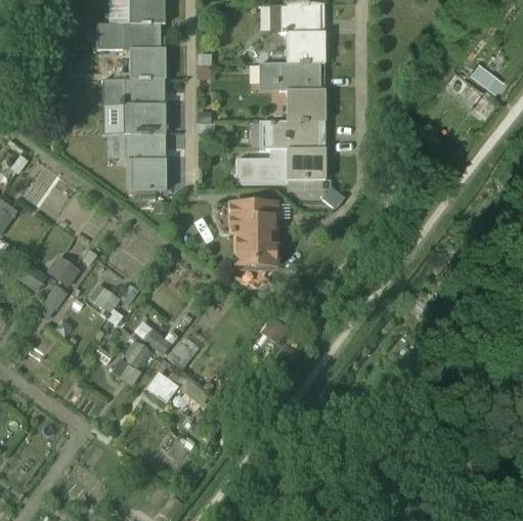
[(127,0),(128,25),(159,25),(158,0),(127,0)]
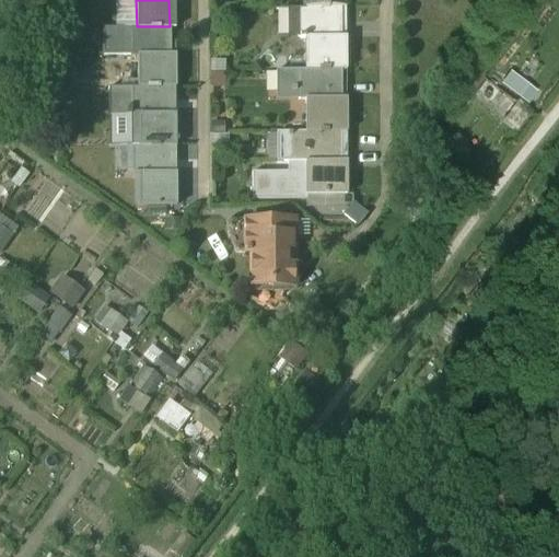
[(304,6),(299,6),(298,34),(305,34),(304,67),(342,67),(341,6),(304,6)]
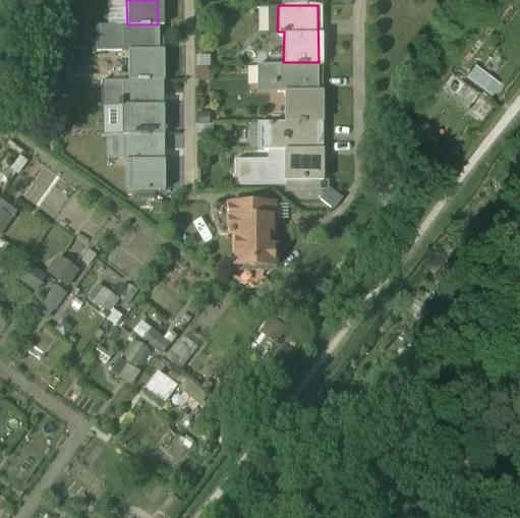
[(120,24),(95,24),(95,45),(120,45),(120,24)]
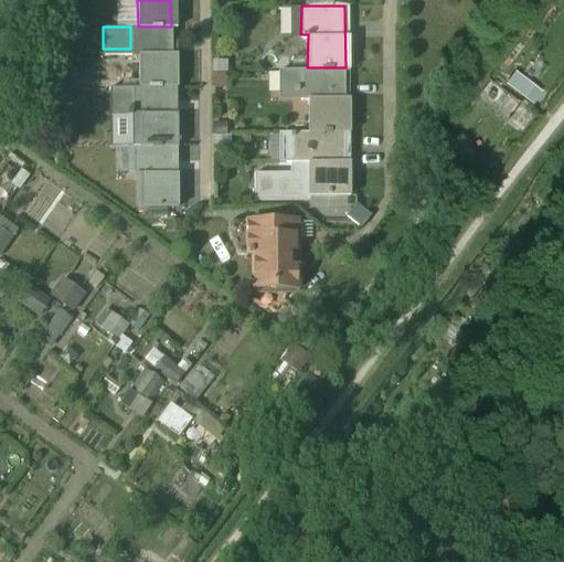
[(138,27),(130,27),(130,49),(131,53),(138,53),(138,86),(171,86),(171,27),(138,27)]
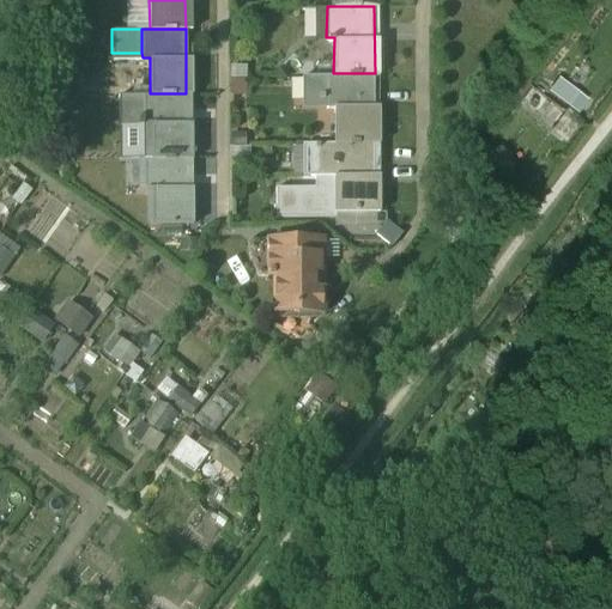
[(141,53),(111,53),(111,66),(143,66),(143,58),(141,53)]
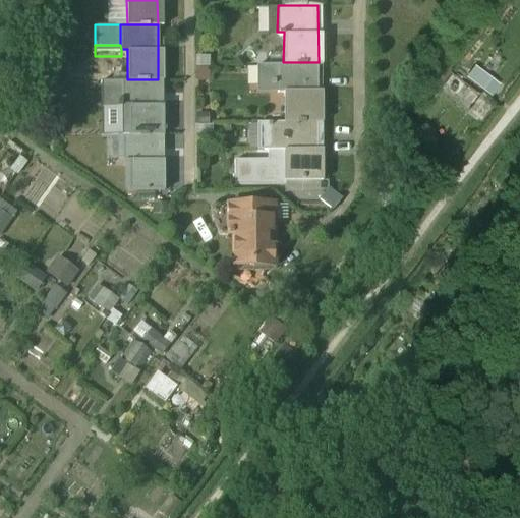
[(278,62),(263,62),(263,85),(270,85),(271,85),(278,87),(278,62)]
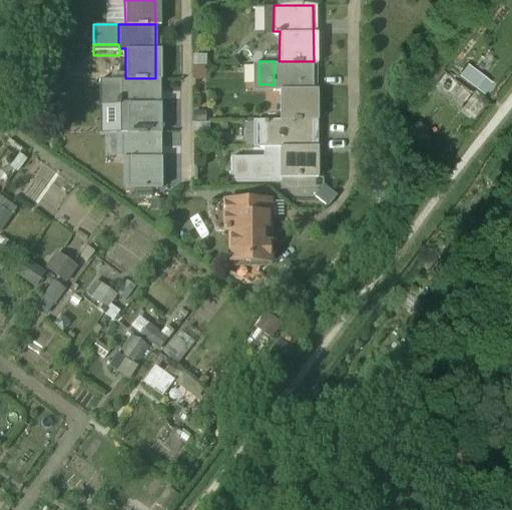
[(279,61),(274,61),(274,85),(274,89),(280,89),(280,118),(314,118),(314,61),(279,61)]
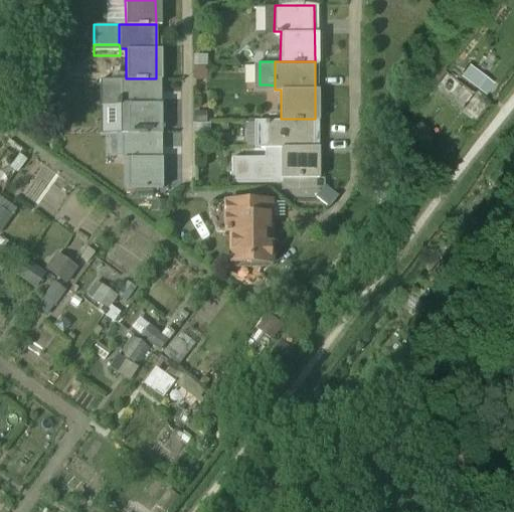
[(471,62),(463,73),(491,93),(498,81),(471,62)]
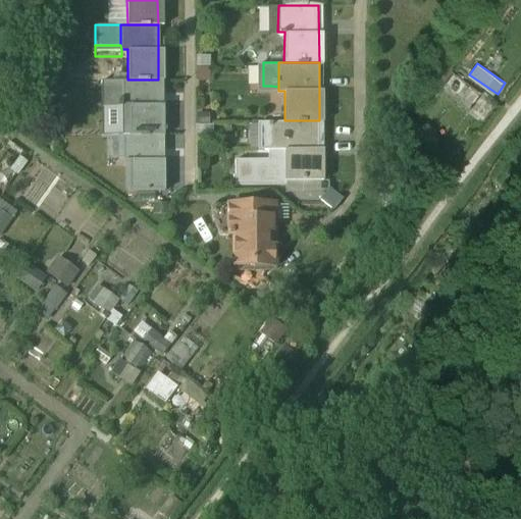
[(474,117),(495,103),(475,75),(455,90),(474,117)]
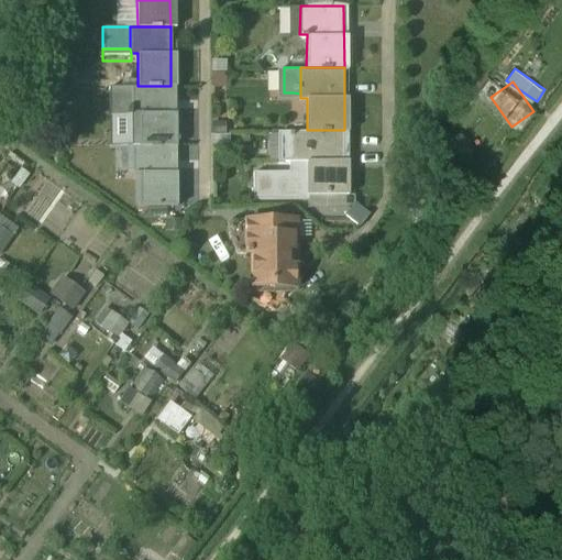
[(130,86),(108,86),(108,87),(112,87),(112,112),(127,112),(127,114),(131,114),(131,113),(130,86)]
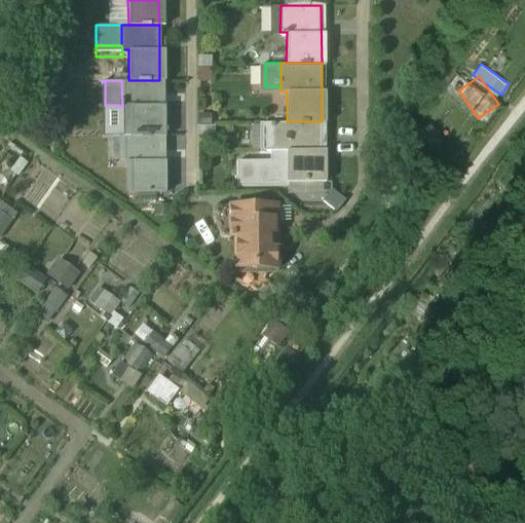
[(128,80),(121,80),(122,106),(129,106),(128,136),(159,136),(159,80),(128,80)]
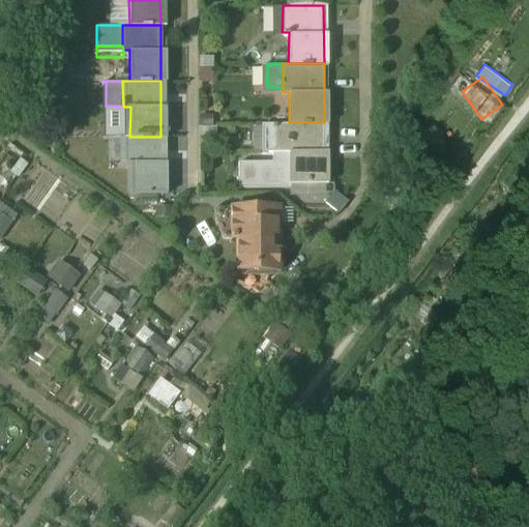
[(283,122),(268,122),(269,150),(273,150),(273,149),(283,149),(283,122)]
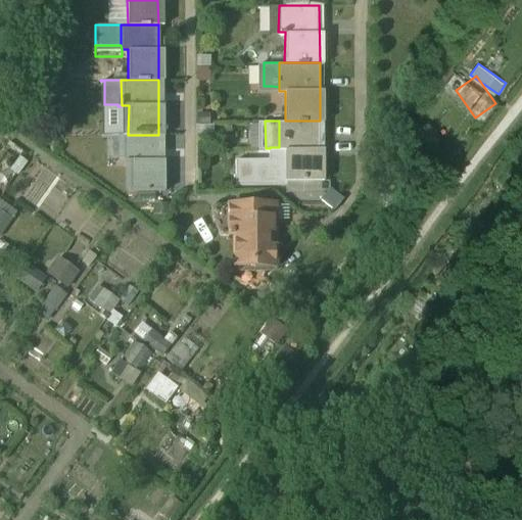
[(285,121),(279,121),(279,147),(279,148),(286,148),(286,179),(287,179),(325,179),(325,147),(320,147),(320,121),(285,121)]
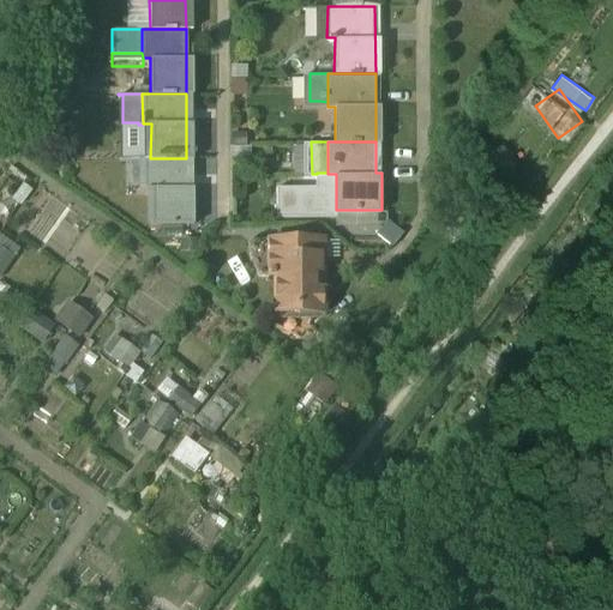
[(150,158),(143,158),(143,188),(151,188),(151,224),(187,223),(186,158),(150,158)]
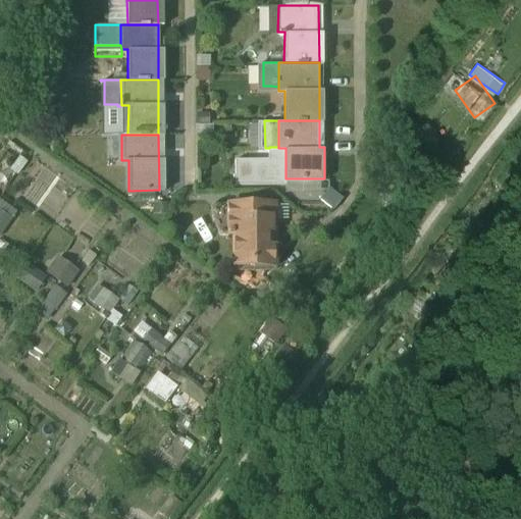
[(278,147),(269,147),(269,148),(269,157),(236,157),(236,183),(287,183),(287,178),(285,178),(285,148),(278,148),(278,147)]
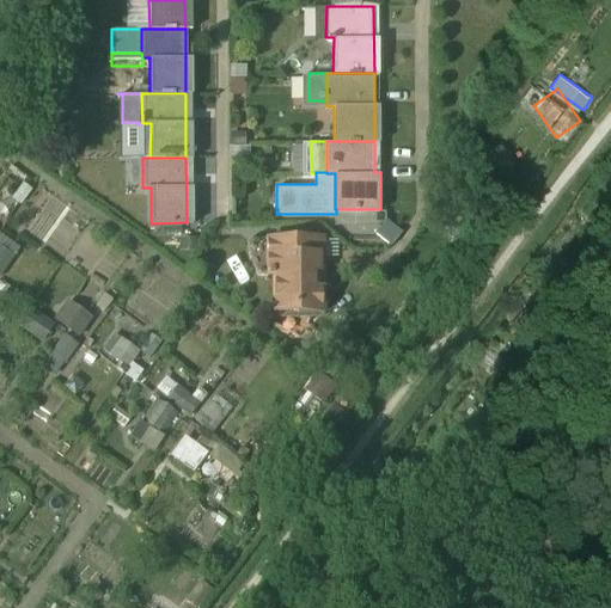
[(401,232),(385,220),(374,233),(390,245),(401,232)]
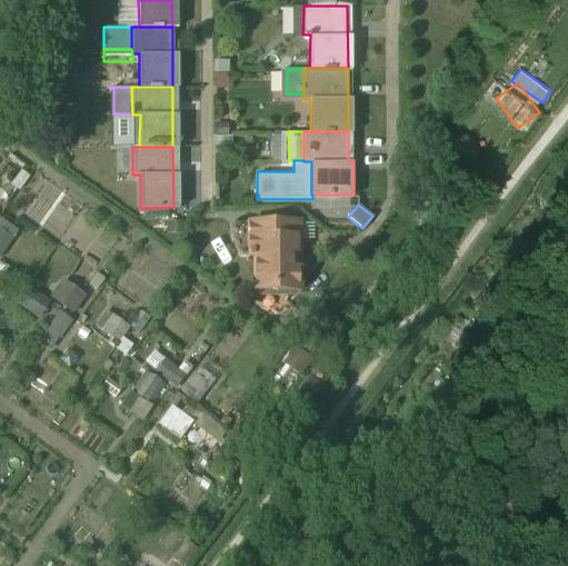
[(0,254),(20,228),(0,212),(0,254)]
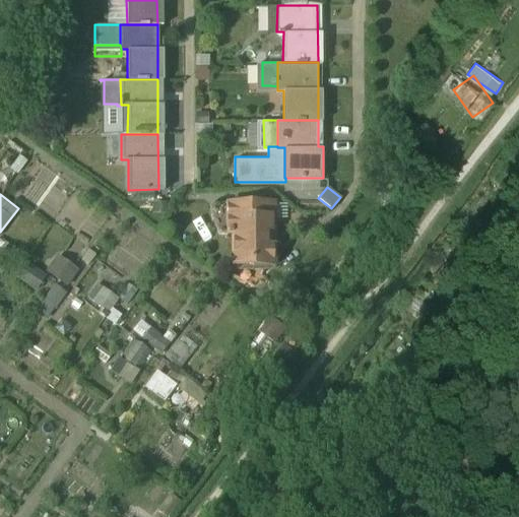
[(234,231),(265,231),(265,202),(226,202),(226,231),(234,231)]
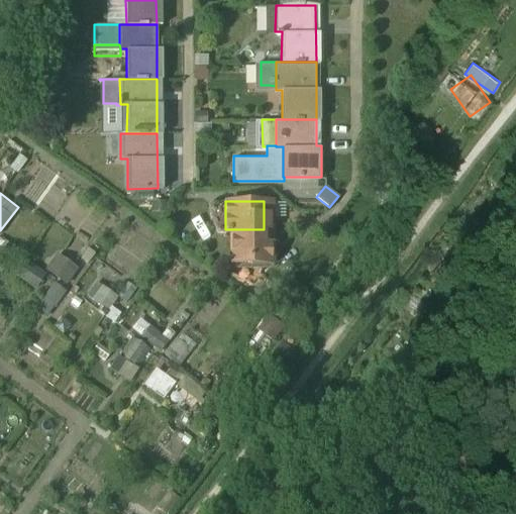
[(264,229),(232,229),(232,259),(269,260),(269,228),(264,229)]
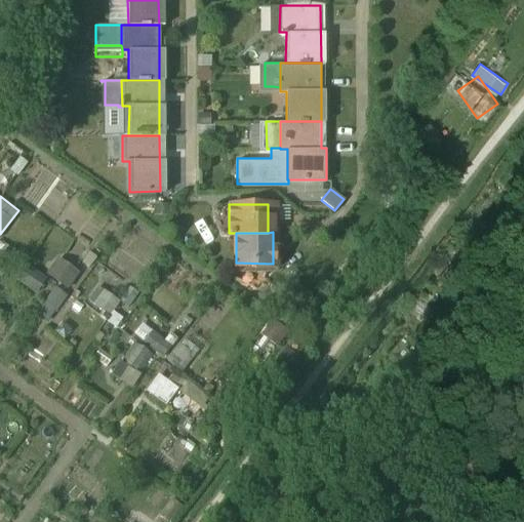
[(59,254),(47,271),(71,287),(82,271),(59,254)]
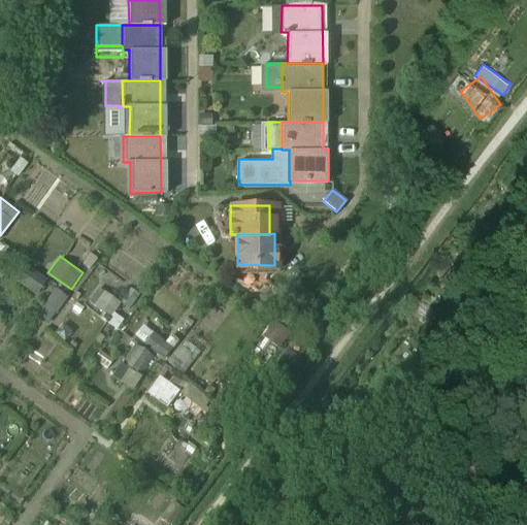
[(18,279),(38,295),(51,281),(30,263),(18,279)]
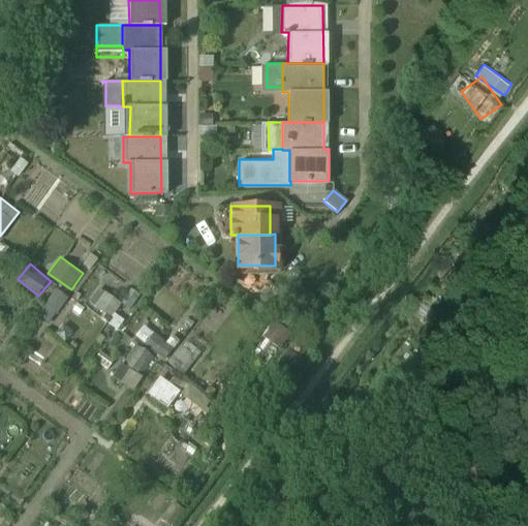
[(90,300),(113,315),(123,300),(99,285),(90,300)]
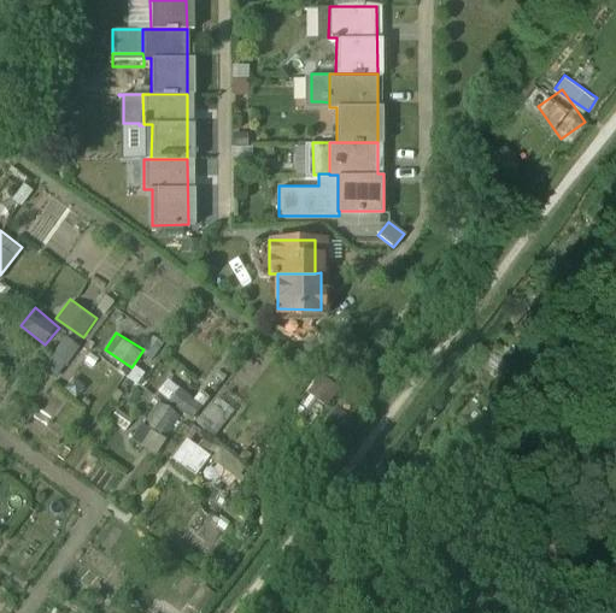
[(44,367),(58,376),(80,343),(65,334),(44,367)]
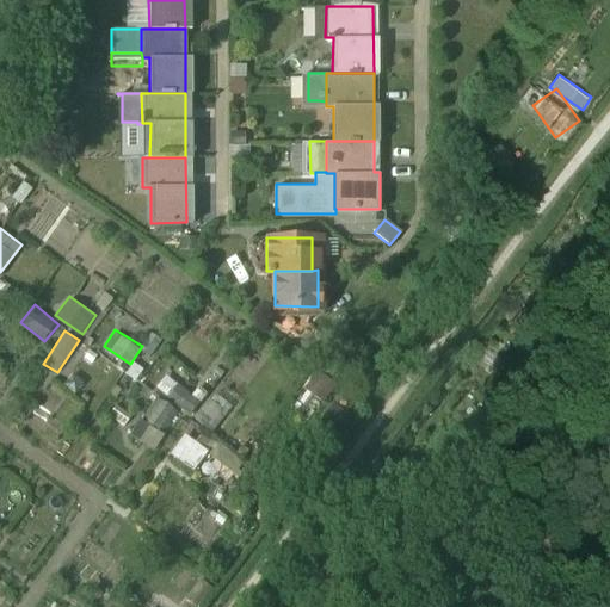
[(164,373),(156,389),(195,410),(203,395),(164,373)]
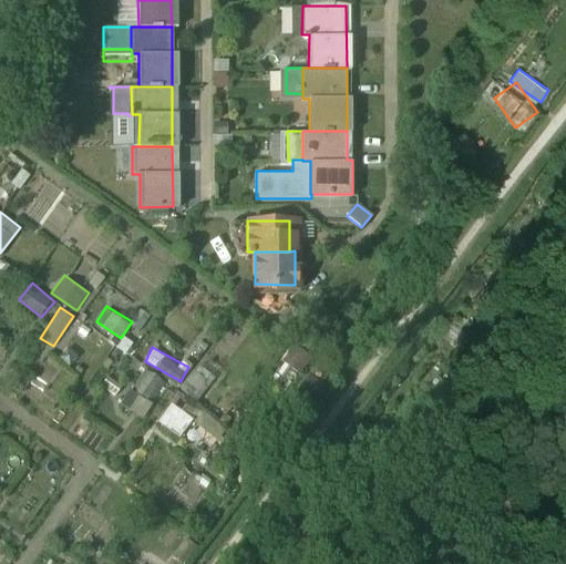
[(131,386),(153,399),(165,378),(144,365),(131,386)]
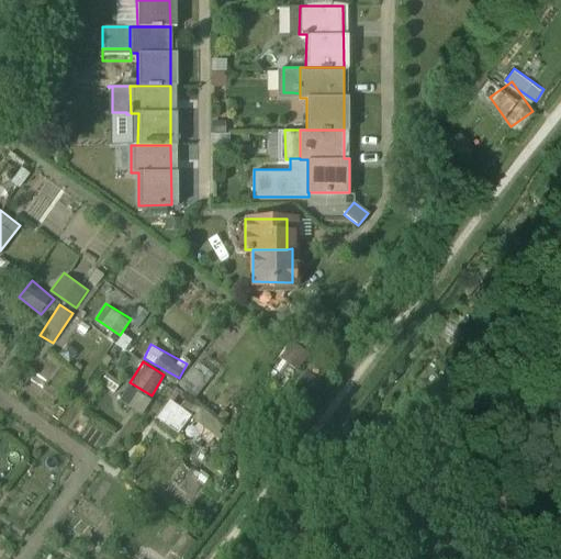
[(193,365),(180,381),(197,394),(210,378),(193,365)]
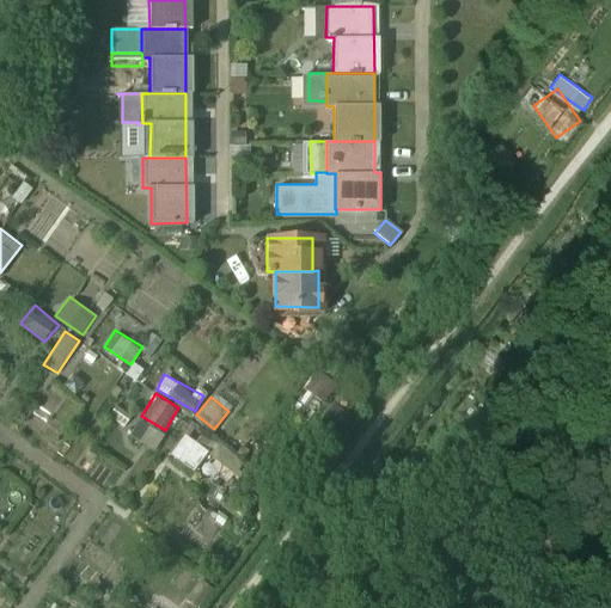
[(130,435),(158,448),(166,431),(139,418),(130,435)]
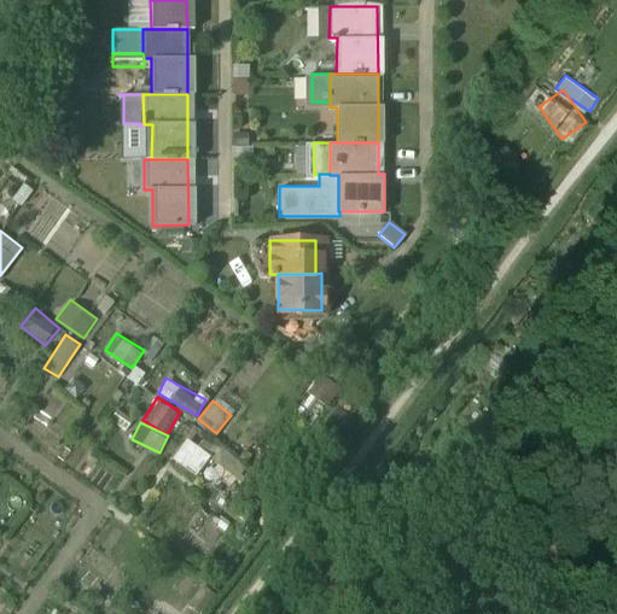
[(174,458),(199,473),(211,451),(187,437),(174,458)]
